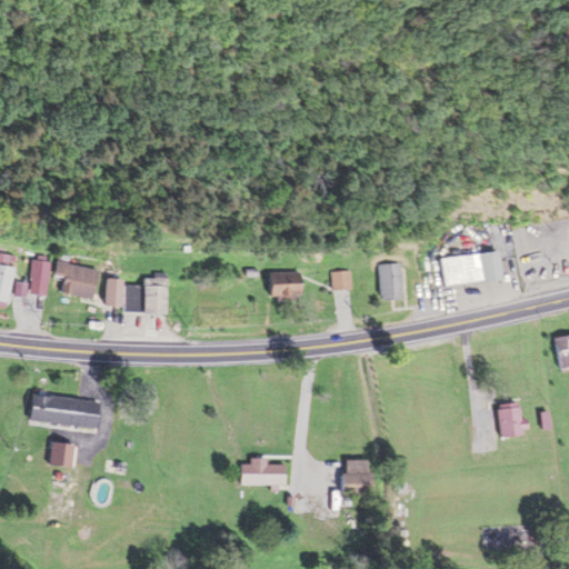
[(445,258),(448,287),(507,280),(503,252),(445,258)]
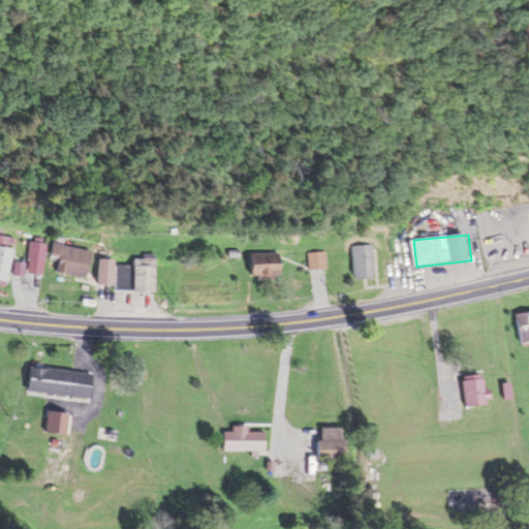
[(64,247),(65,239),(56,238),(53,258),(62,259),(60,274),(90,279),(94,251),(64,247)]
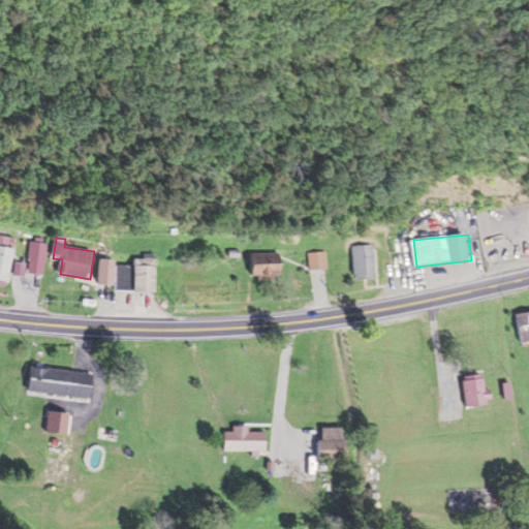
[(29,260),(45,262),(47,244),(30,243),(29,260)]
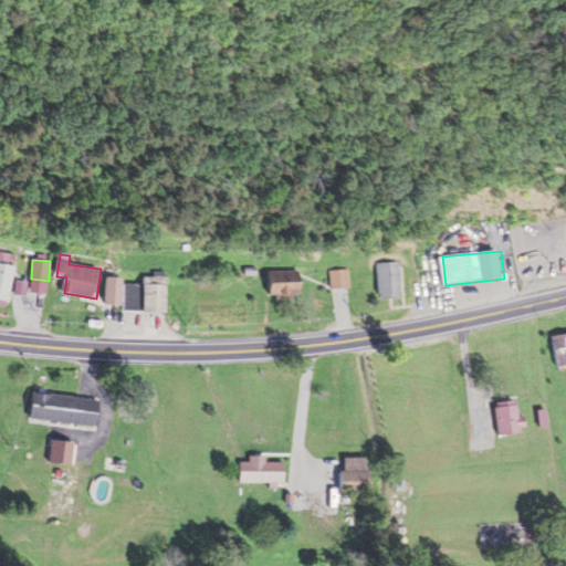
[(380,300),(405,296),(400,261),(376,264),(380,300)]
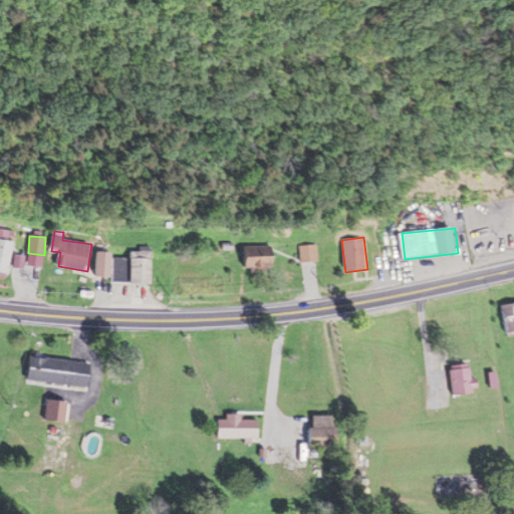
[(0,273),(9,275),(15,242),(0,239),(0,273)]
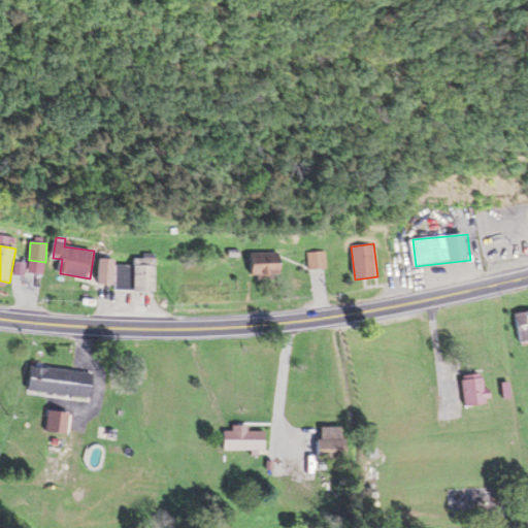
[(308,253),(310,270),(327,269),(325,252),(308,253)]
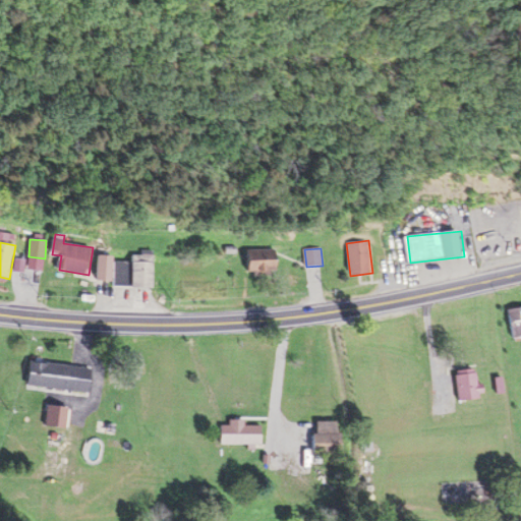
[(247,249),(247,275),(282,275),(282,249),(247,249)]
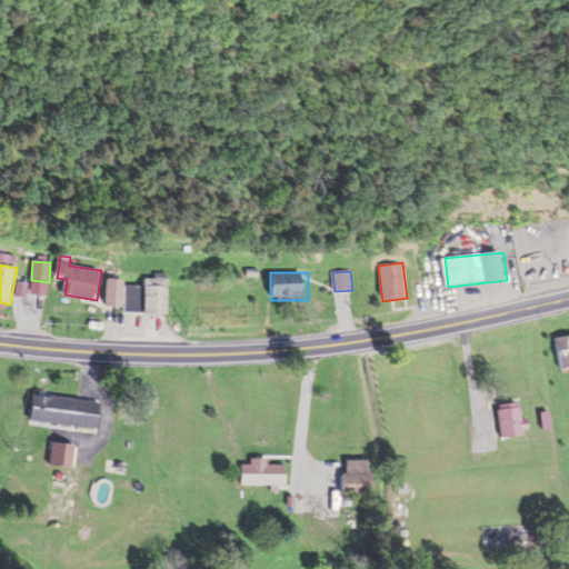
[(129,286),(129,315),(171,315),(171,279),(143,279),(143,286),(129,286)]
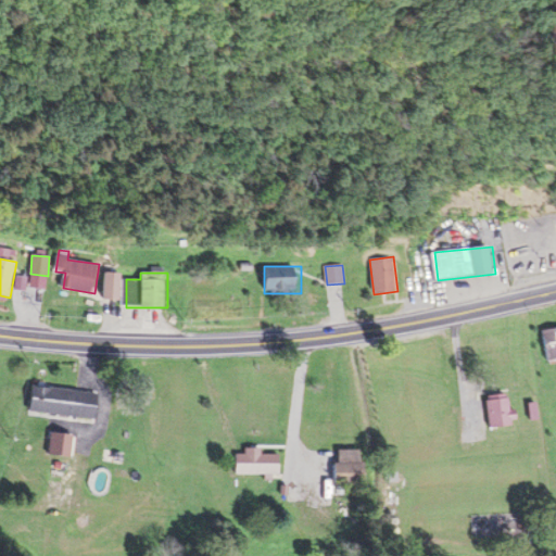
[(106,301),(124,301),(124,274),(106,274),(106,301)]
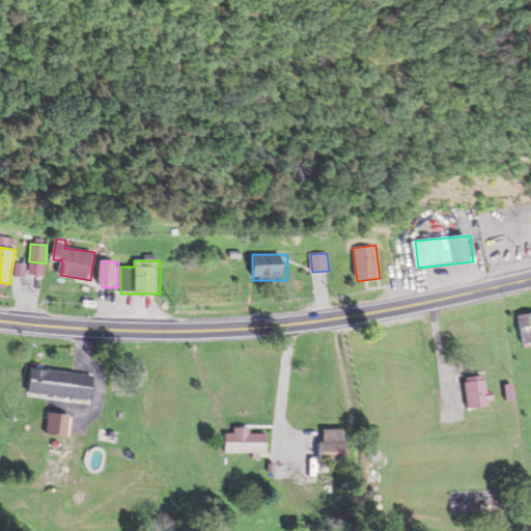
[(530,314),(519,316),(523,348),(530,347),(530,314)]
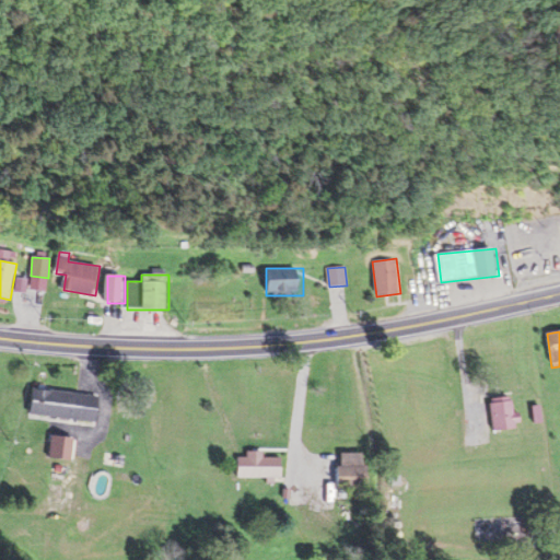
[(34,389),(32,417),(98,422),(101,395),(34,389)]
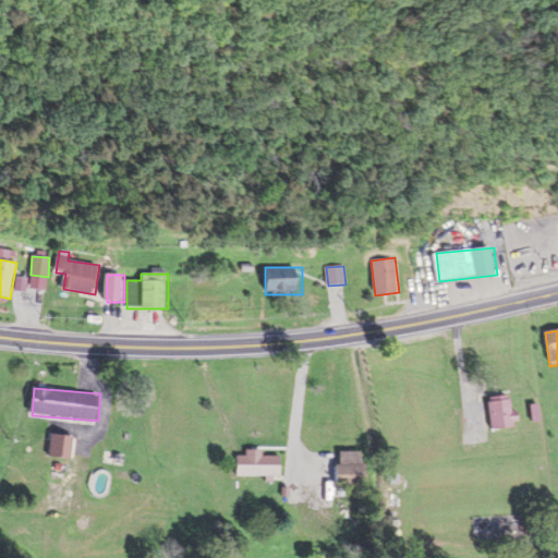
[(520,412),(513,412),(513,396),(490,396),(490,428),(520,428),(520,412)]
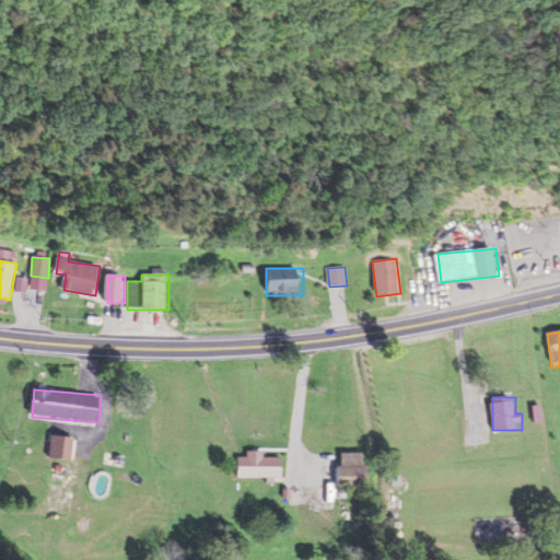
[(283,478),(283,459),(266,459),(266,451),(245,451),(245,478),(283,478)]
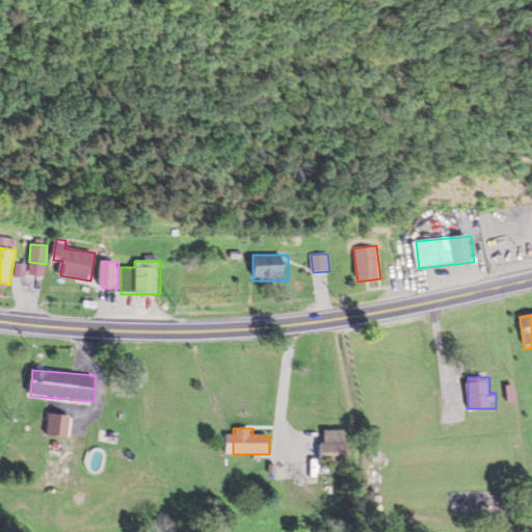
[(323,432),(323,464),(351,464),(351,432),(323,432)]
